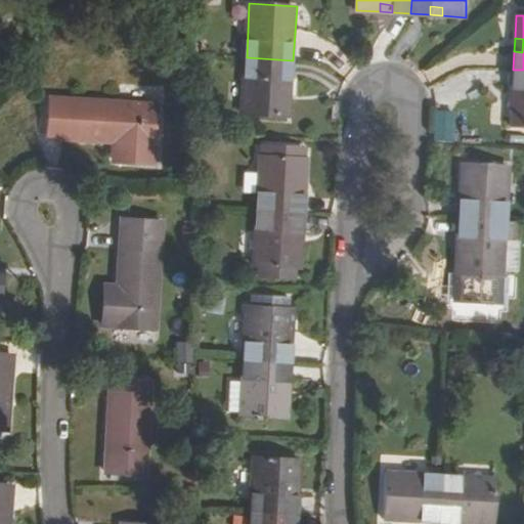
[(247,57),(243,114),(290,116),(293,60),(247,57)]
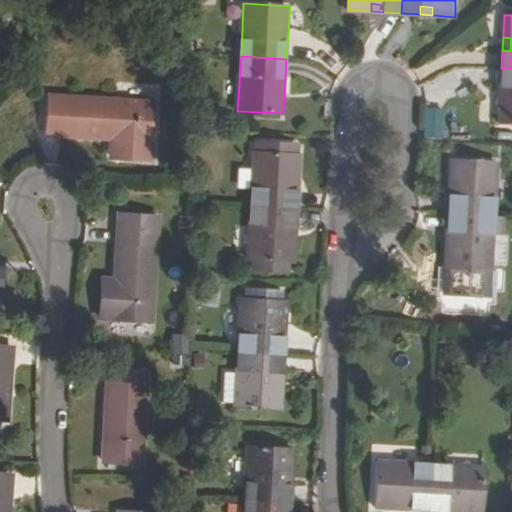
[(511,68),(501,68),(501,87),(509,88),(508,100),(500,100),(499,122),(511,122),(511,68)]
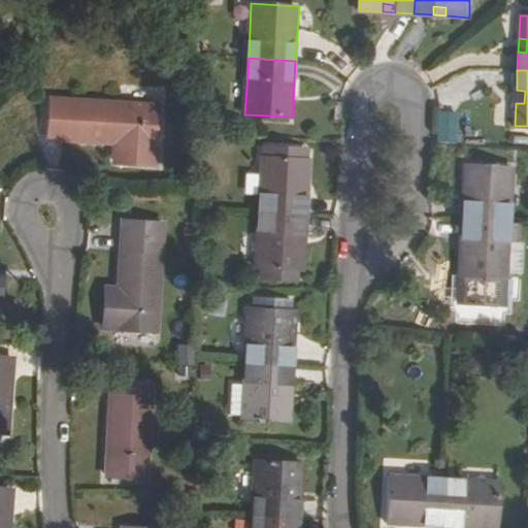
[(525,91),(517,90),(516,103),(524,103),(525,91)]
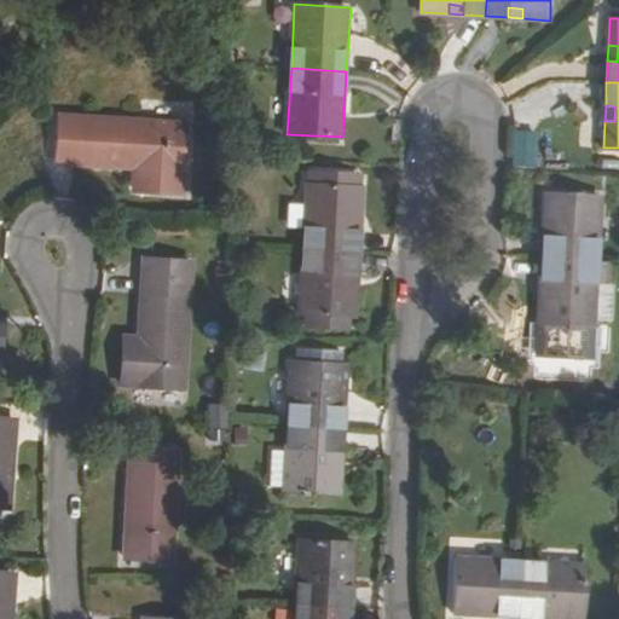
[(136,167),(148,168),(146,190),(183,194),(186,123),(61,116),(58,163),(136,167)]
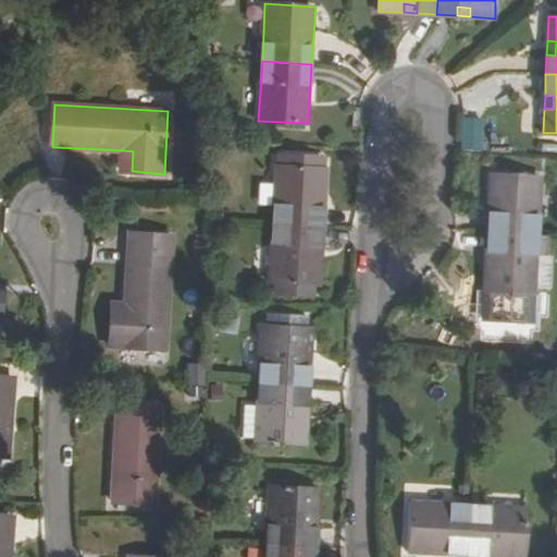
[(461,115),(461,148),(485,148),(484,115),(461,115)]
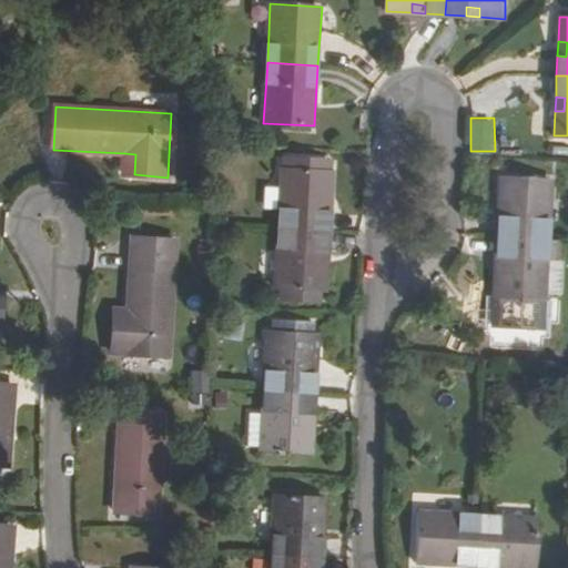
[(135,154),(124,153),(123,174),(134,174),(135,154)]
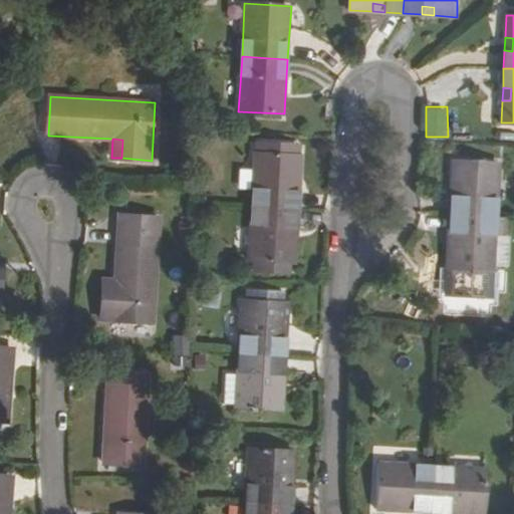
[(296,155),(296,143),(263,141),(262,153),(256,153),(252,206),(299,209),(300,190),(292,190),(293,176),(301,177),(302,155),(296,155)]
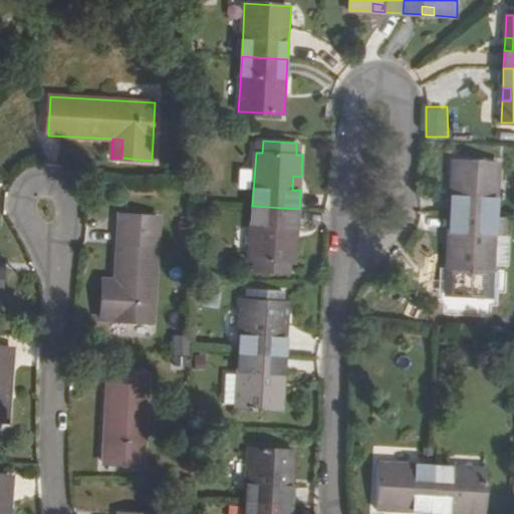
[(499,164),(453,161),(452,183),(459,184),(459,196),(451,196),(450,214),(497,216),(499,164)]
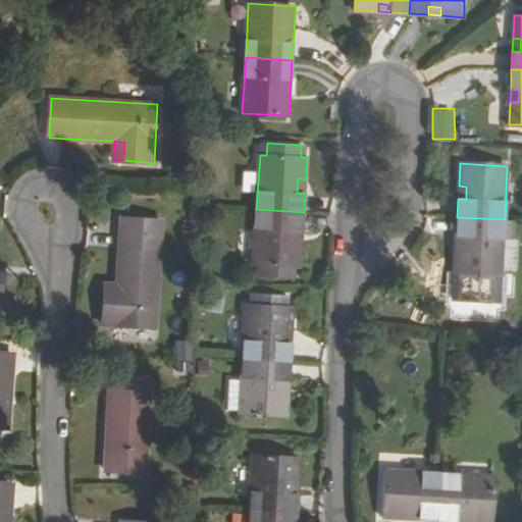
[(306,179),(298,178),(297,193),(305,193),(306,179)]
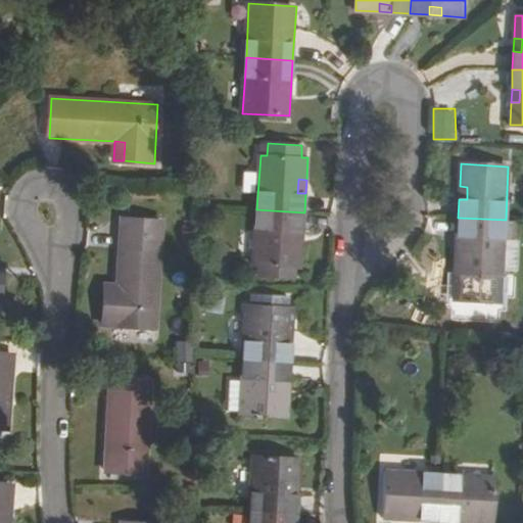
[(467,187),(460,186),(459,199),(467,199),(467,187)]
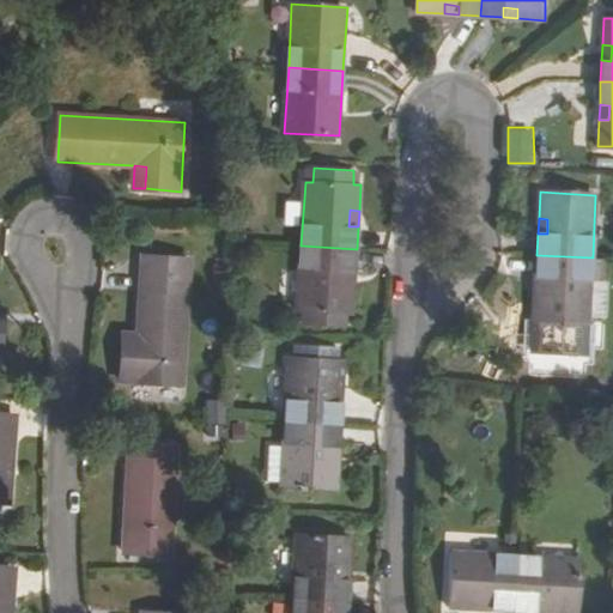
[(357,249),(301,246),(297,309),(303,310),(302,322),(345,325),(345,313),(352,314),(354,286),(346,285),(346,269),(356,269),(357,249)]
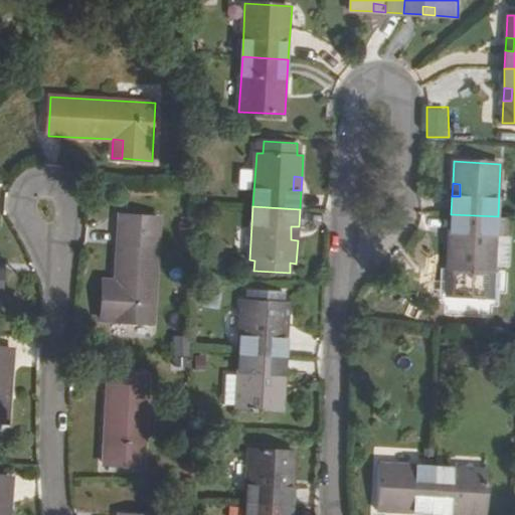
[(498,216),(451,214),(450,232),(459,232),(458,246),(449,246),(449,269),(494,270),(495,266),(498,216)]
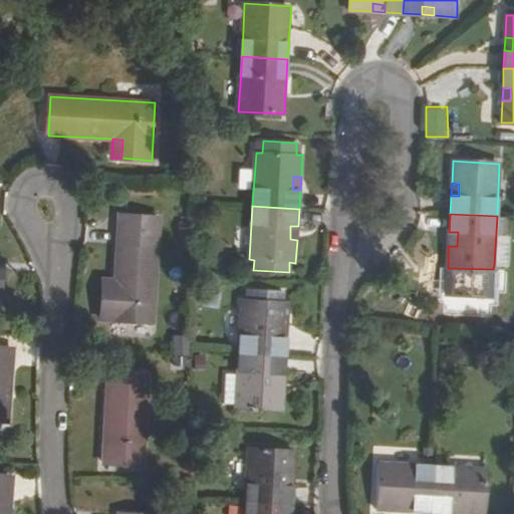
[(160,218),(120,215),(116,281),(116,290),(102,290),(101,320),(154,322),(160,218)]
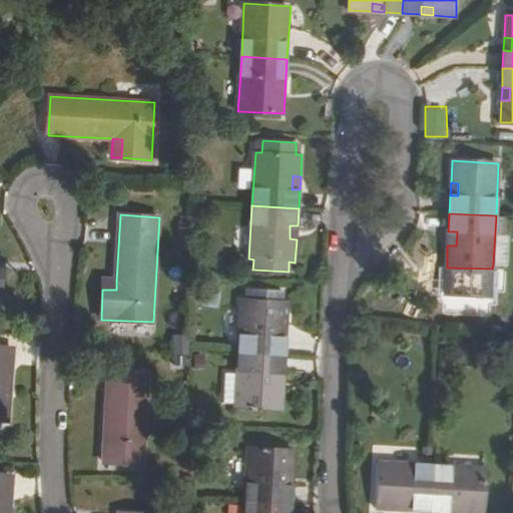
[(496,215),(493,265),(507,266),(509,235),(506,235),(507,216),(496,215)]
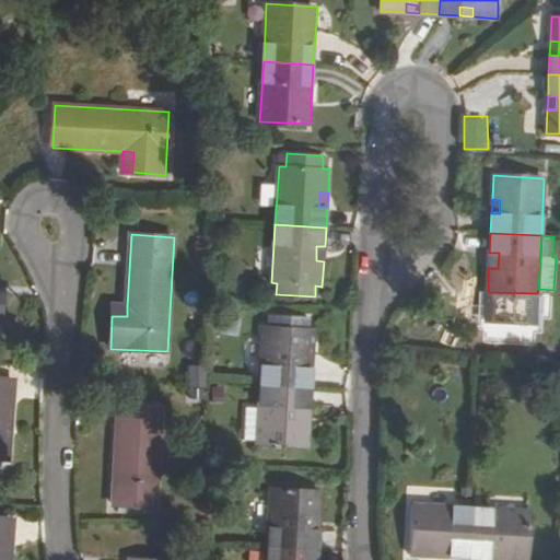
[(325,246),(316,246),(316,260),(324,261),(325,246)]
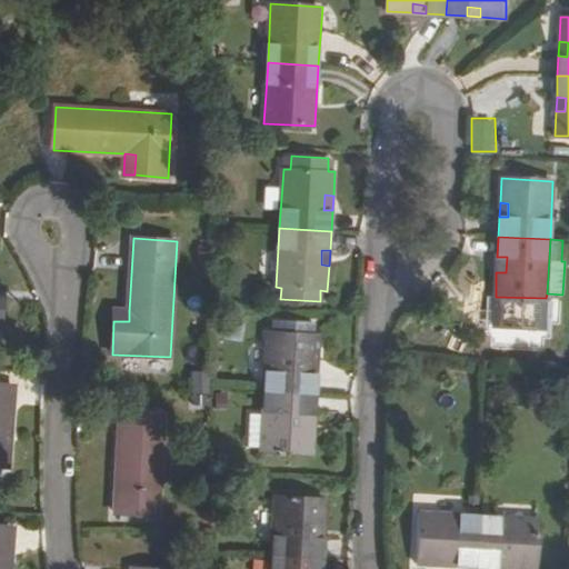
[(507,257),(497,257),(496,272),(506,272),(507,257)]
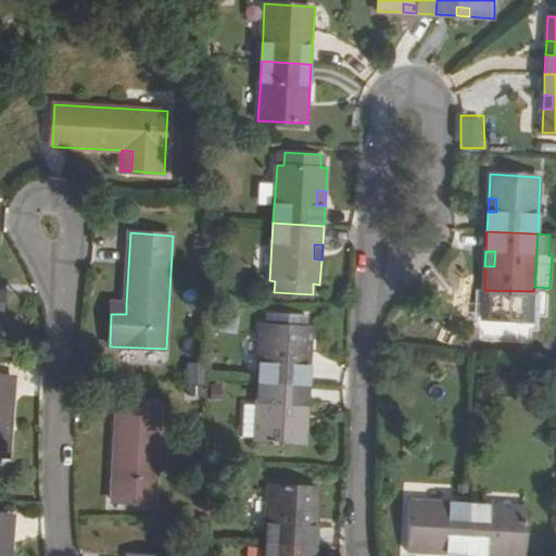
[(126,304),(112,304),(111,314),(126,314),(126,304)]
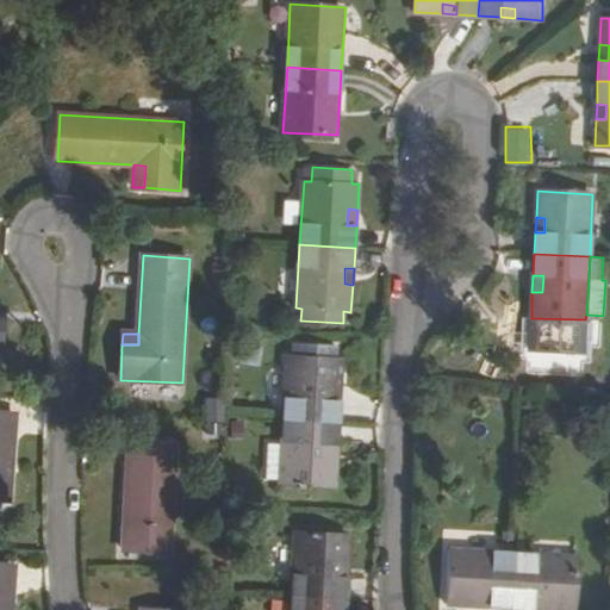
[(288,359),(285,422),(340,425),(341,403),(331,403),(331,387),(342,387),(343,362),(337,361),(338,349),(294,347),(294,359),(288,359)]
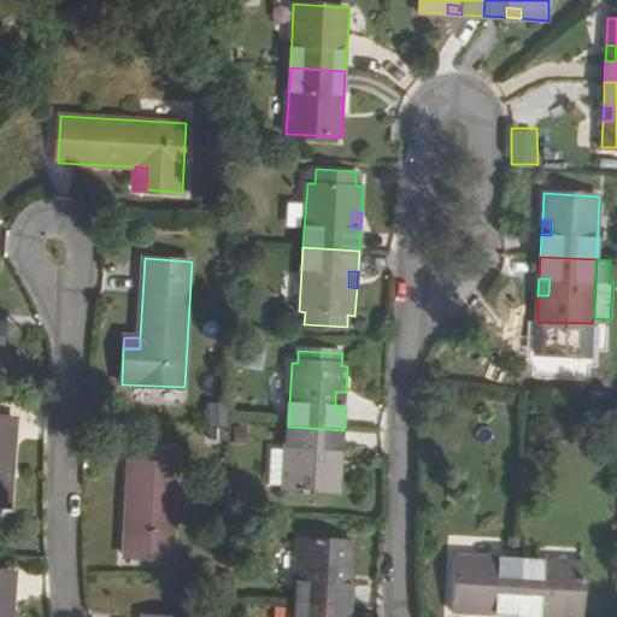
[(346,392),(335,392),(335,407),(345,407),(346,392)]
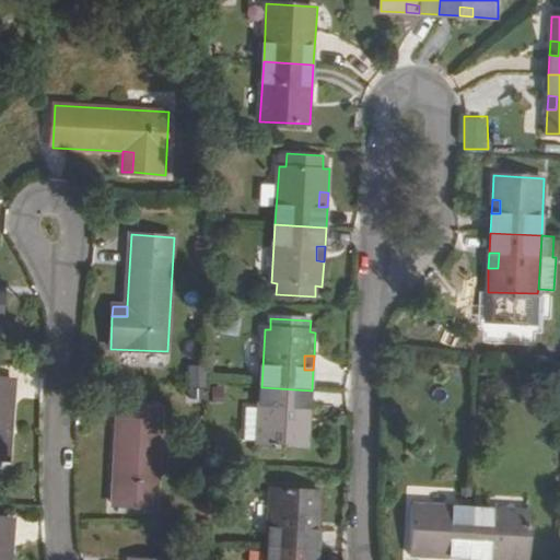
[(185,384),(203,385),(205,365),(186,364),(185,384)]
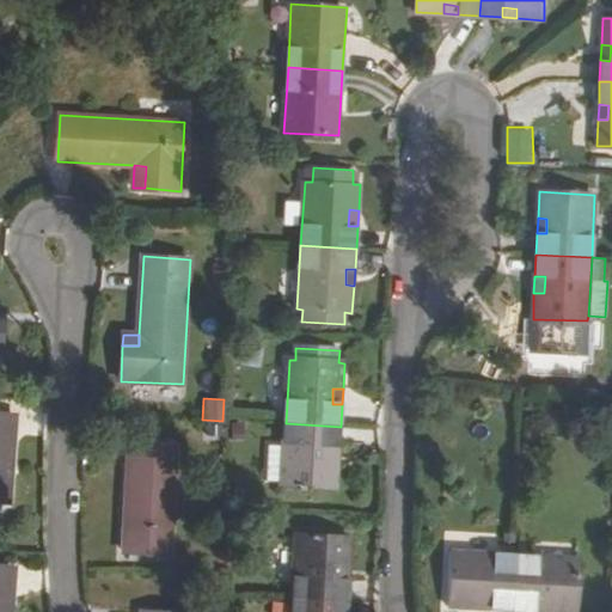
[(17,416),(0,414),(0,501),(10,502),(17,416)]
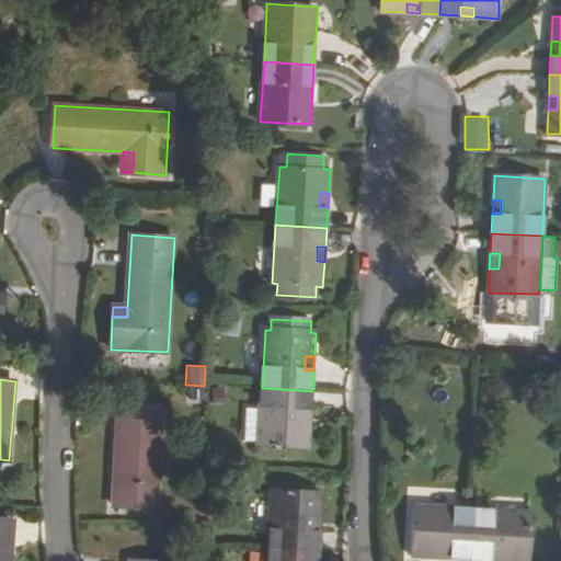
[(312,391),(262,388),(261,411),(259,444),(259,446),(309,448),(312,391)]
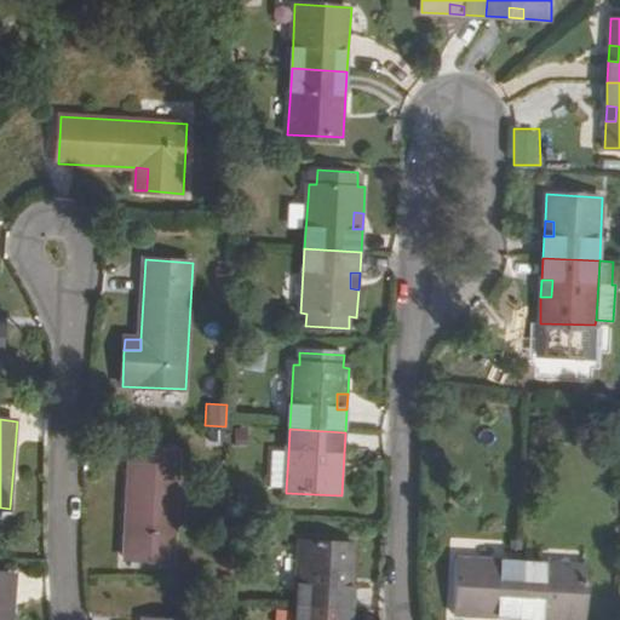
[(181,451),(132,448),(126,558),(173,561),(181,451)]
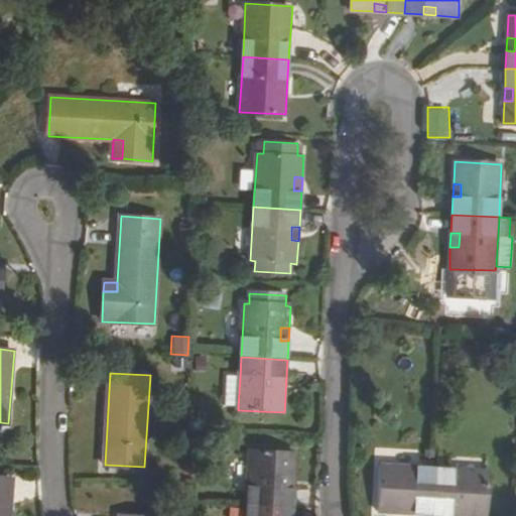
[(238,408),(240,378),(228,377),(226,407),(238,408)]
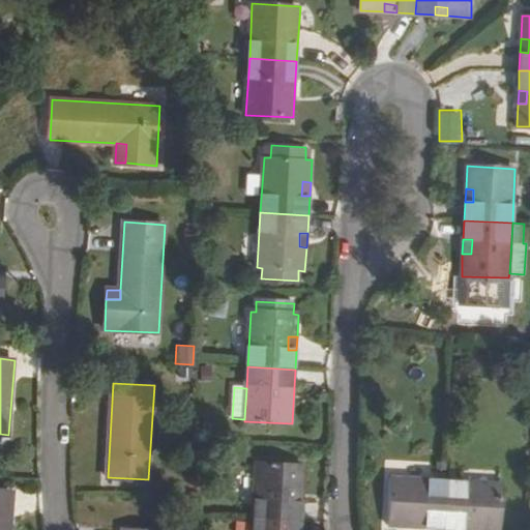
[(255,517),(301,520),(302,502),(295,501),(295,488),(303,489),(304,465),(257,463),(255,517)]
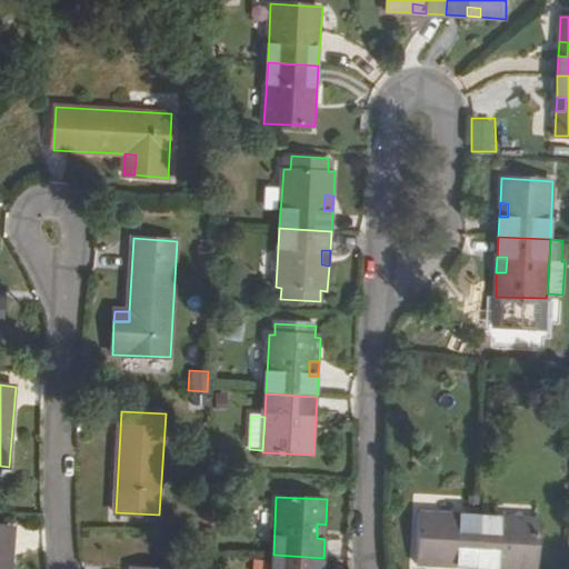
[(479,516),(419,511),(417,563),(441,565),(442,555),(457,557),(457,566),(476,567),(479,516)]
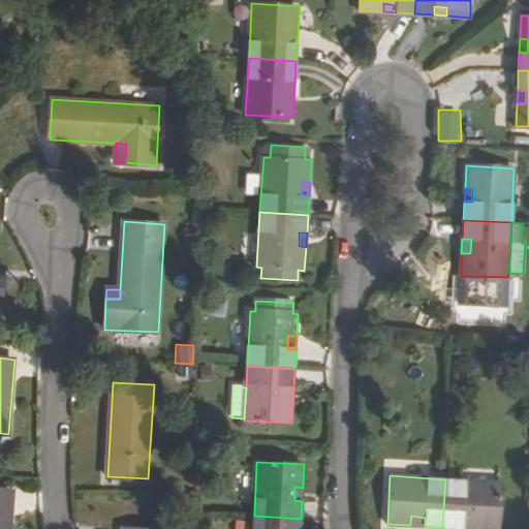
[(498,528),(501,483),(445,479),(442,527),(462,528),(462,520),(474,520),(474,528),(483,528),(498,528)]
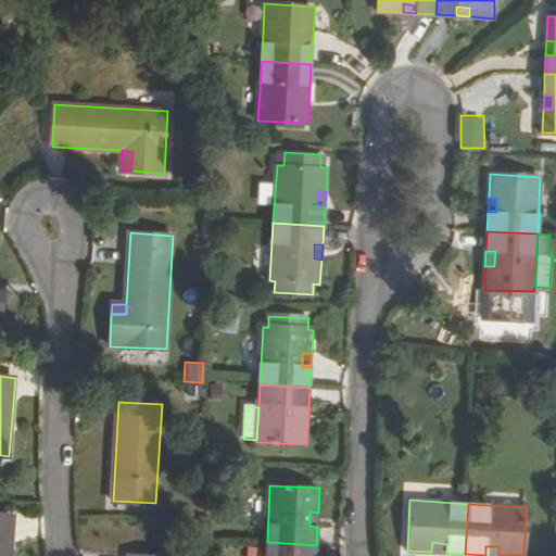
[(318,513),(310,512),(310,526),(317,527),(318,513)]
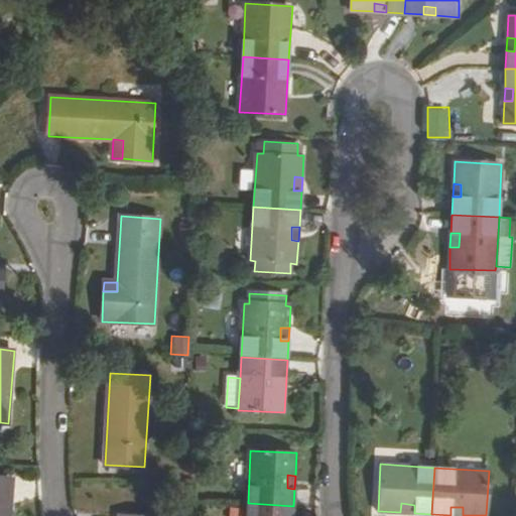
[(0,515),(10,515),(13,479),(0,477),(0,515)]
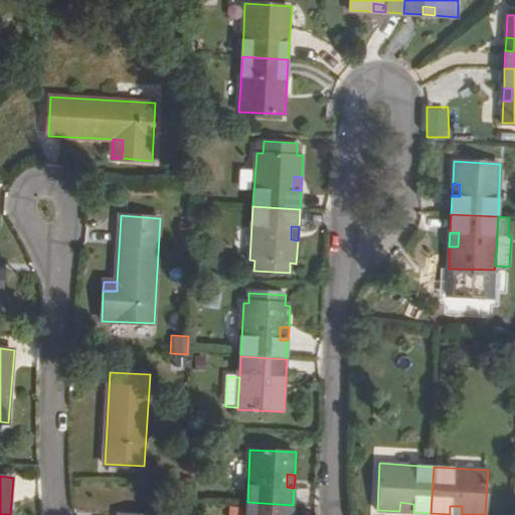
[(292,514),(293,505),(247,502),(246,514),(292,514)]
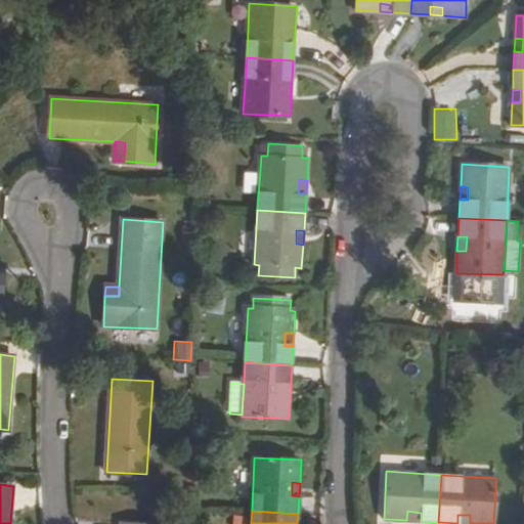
[(421,513),(407,511),(406,520),(421,521),(421,513)]
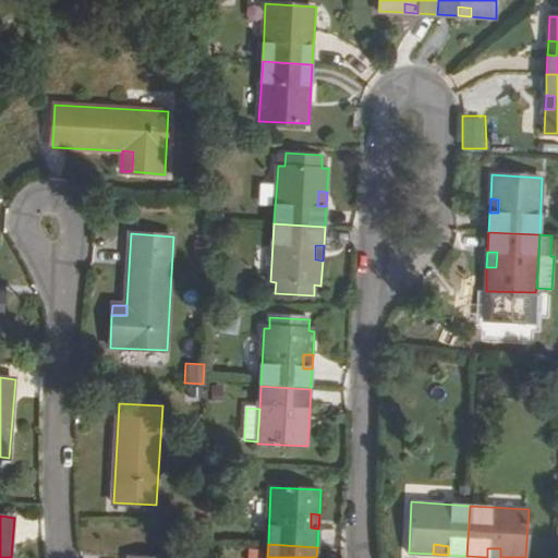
[(247,557),(262,557),(262,547),(249,547),(247,557)]
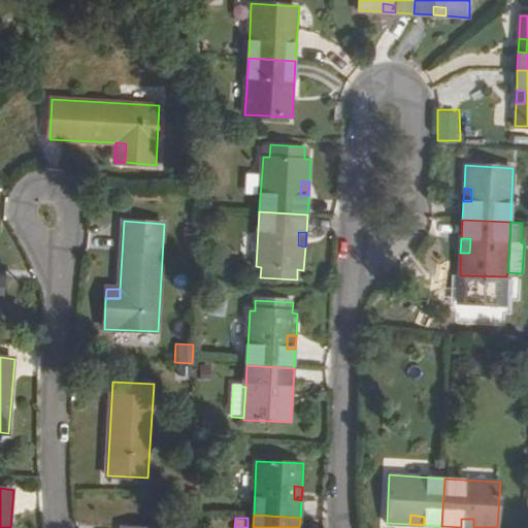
[(473,519),(461,519),(461,527),(473,527),(473,519)]
